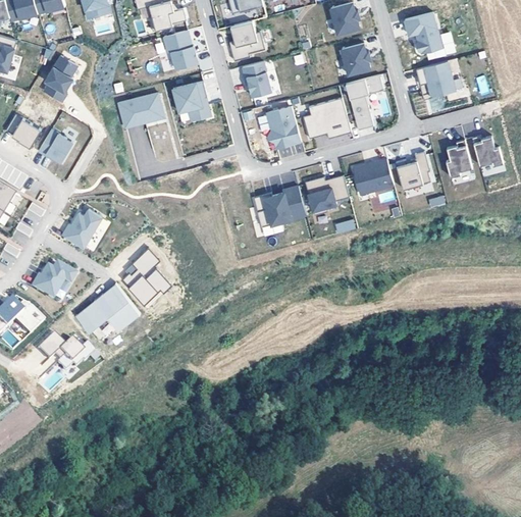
[(0,24),(2,19),(9,17),(4,0),(0,0),(0,24)]
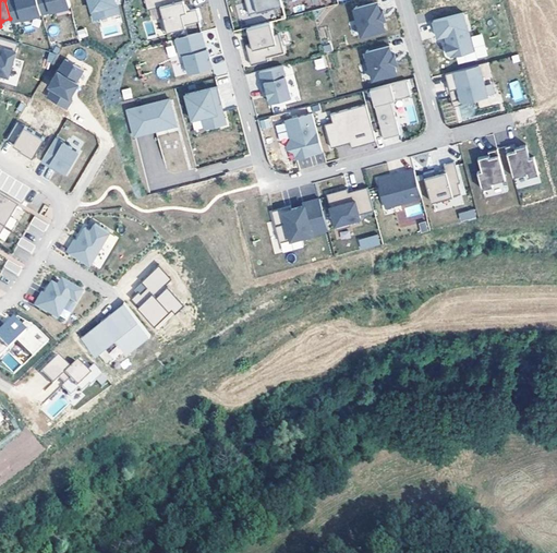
[(4,0),(10,19),(11,23),(39,14),(35,0),(4,0)]
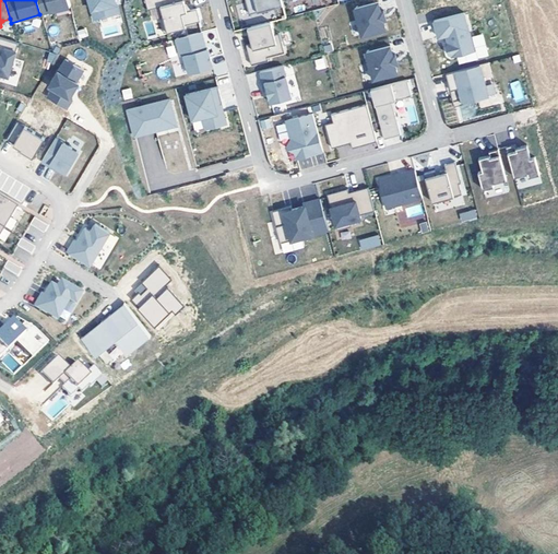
[(35,0),(39,14),(69,7),(67,0),(35,0)]
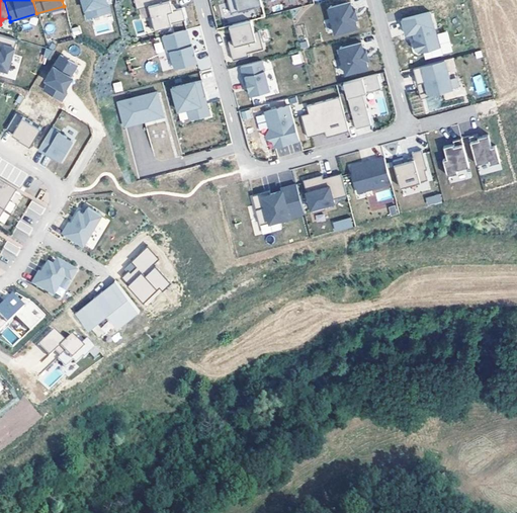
[(81,0),(86,18),(100,14),(98,6),(106,4),(105,0),(81,0)]
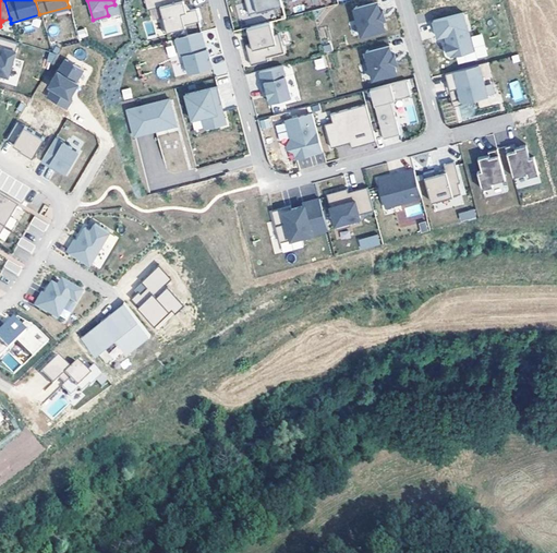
[(143,0),(146,11),(158,8),(161,17),(158,19),(161,34),(183,27),(183,25),(198,21),(195,9),(184,12),(182,1),(184,0),(143,0)]
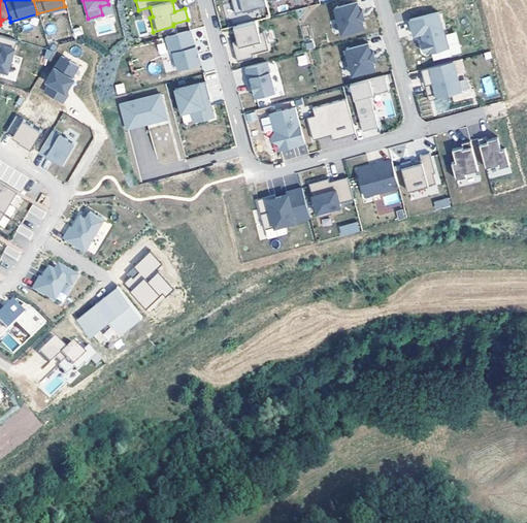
[(230,0),(234,12),(266,4),(265,0),(230,0)]
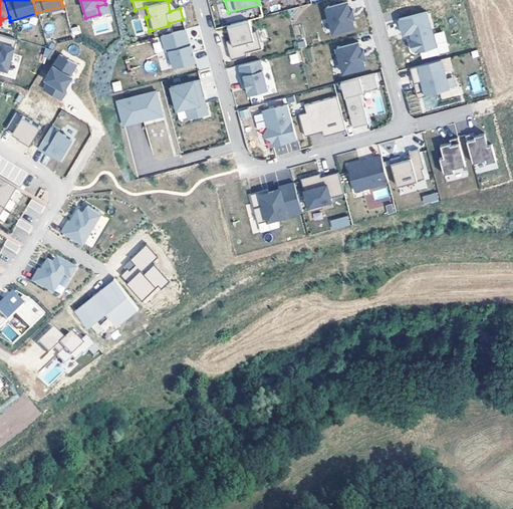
[(324,7),(331,32),(353,26),(351,18),(353,17),(351,9),(348,9),(346,1),(324,7)]
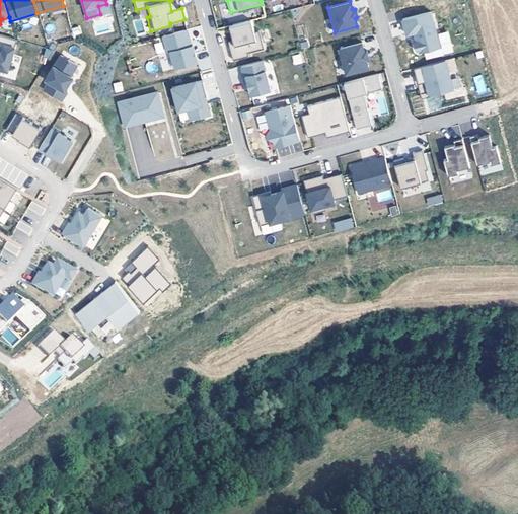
[(98,6),(100,14),(108,11),(106,4),(98,6)]
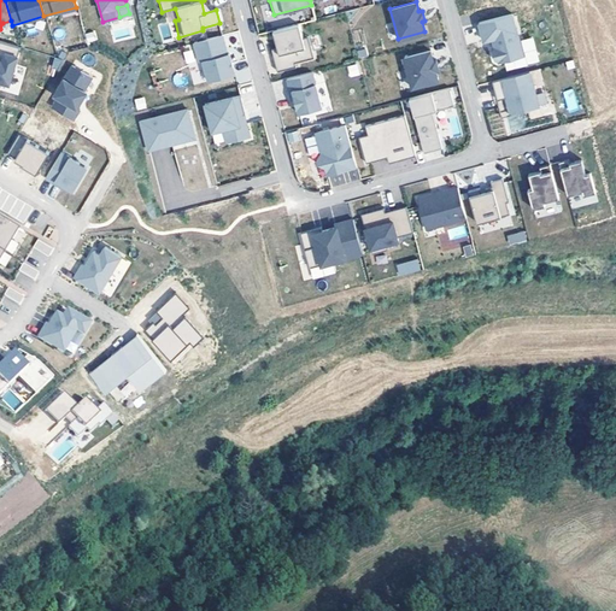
[(511,13),(477,22),(482,41),(491,39),(493,46),(491,50),(494,59),(498,62),(505,59),(522,54),(518,40),(511,13)]
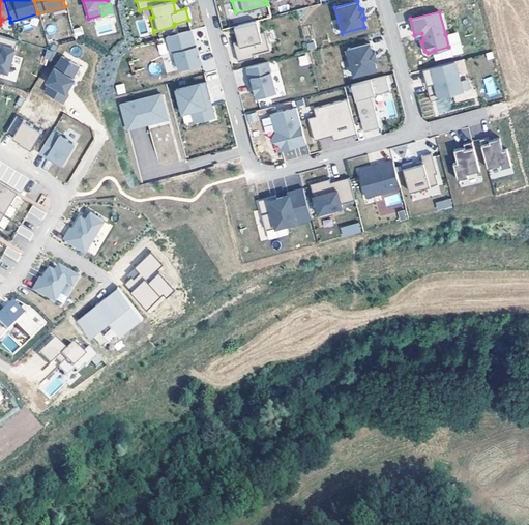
[(259,32),(256,21),(233,27),(237,40),(238,46),(233,48),(237,61),(254,57),(253,54),(268,50),(266,38),(261,40),(259,32)]
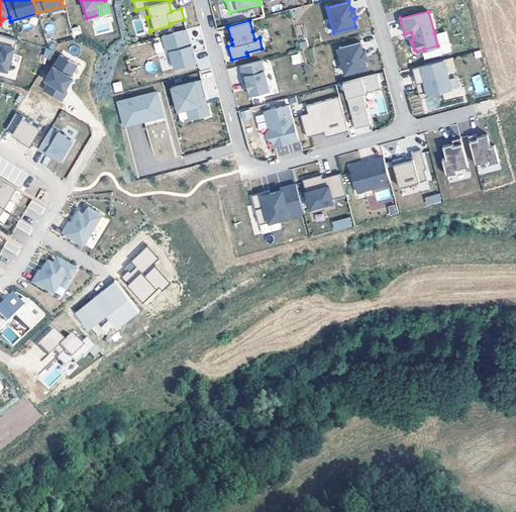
[(185,29),(161,36),(166,53),(169,52),(174,69),(195,63),(191,44),(189,45),(185,29)]
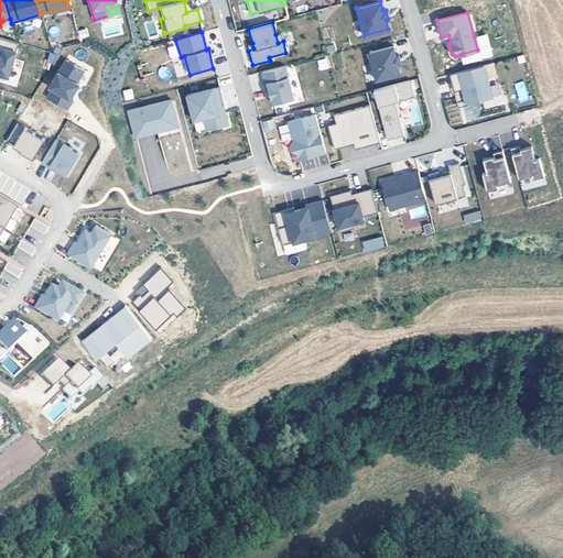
[(485,33),(474,36),(477,50),(462,54),(464,61),(490,54),(485,33)]
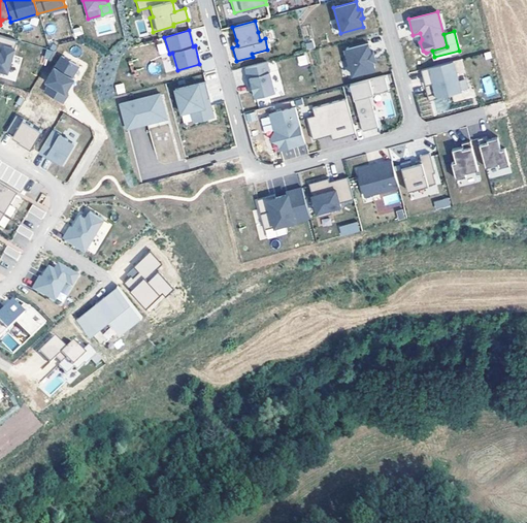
[(17,41),(0,36),(0,70),(7,72),(17,41)]
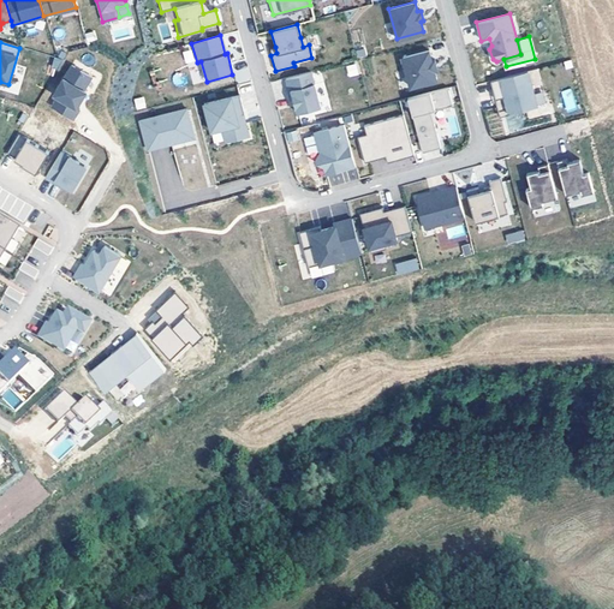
[(401,57),(410,87),(436,79),(434,71),(436,70),(434,59),(430,60),(428,51),(401,57)]
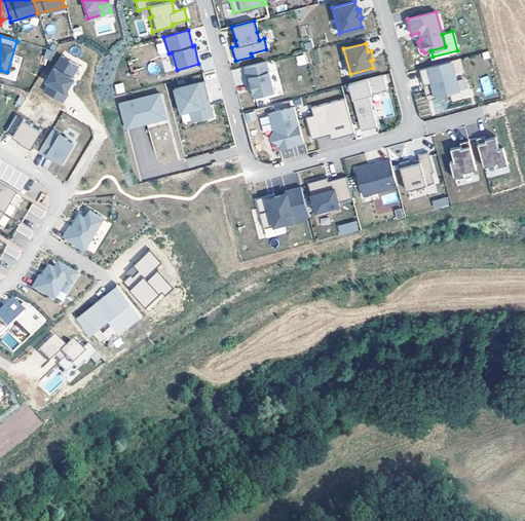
[(52,51),(45,49),(43,58),(48,60),(52,51)]
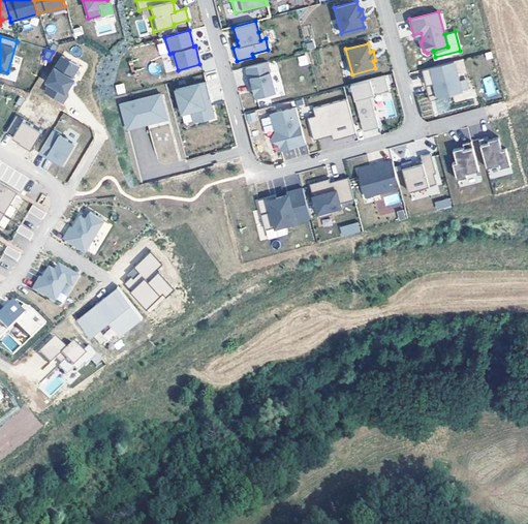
[(308,50),(299,51),(300,60),(310,59),(308,50)]
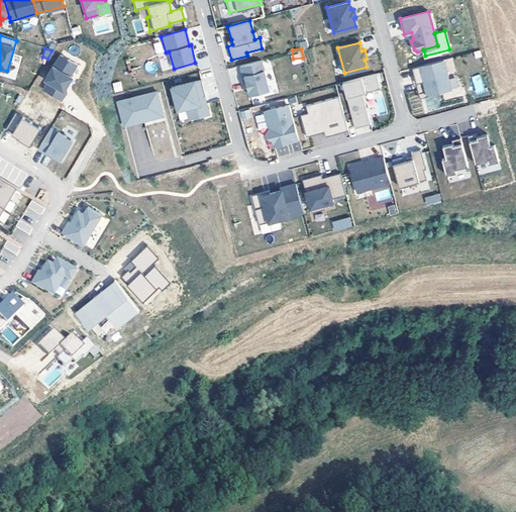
[(76,65),(59,55),(44,80),(47,82),(42,90),(61,100),(66,92),(64,91),(62,89),(70,76),(76,65)]
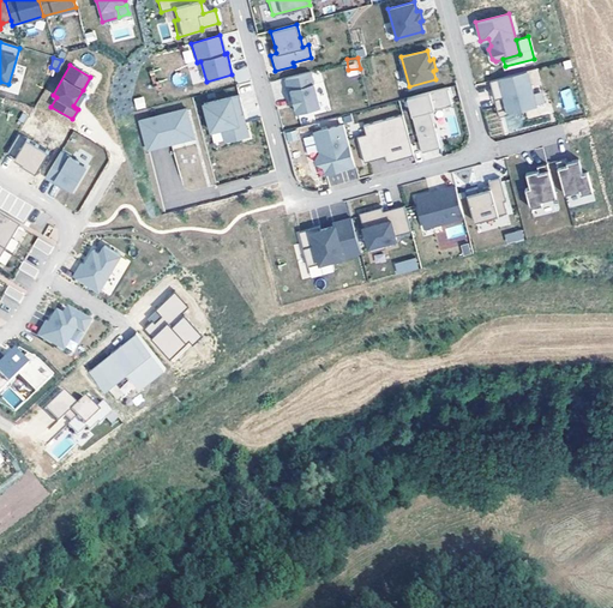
[(535,67),(526,70),(530,85),(540,83),(535,67)]
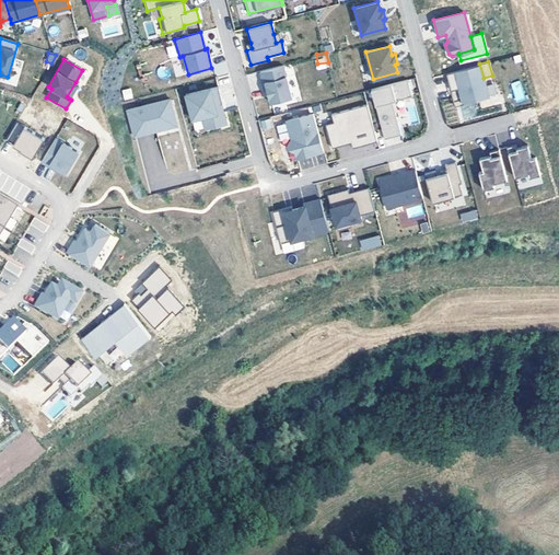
[(479,64),(445,73),(451,90),(458,88),(459,93),(458,94),(462,104),(488,96),(484,78),(479,64)]
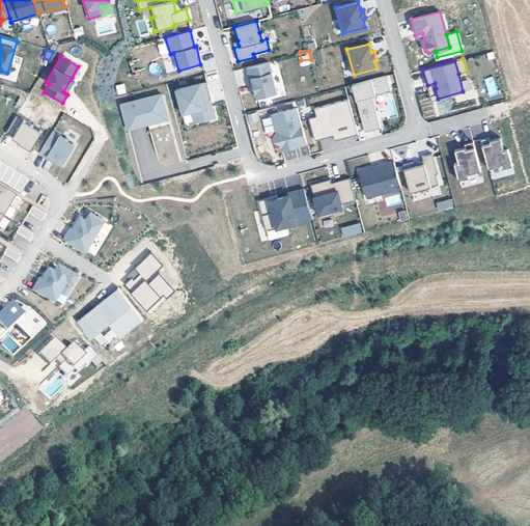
[(268,62),(245,68),(248,79),(251,78),(253,86),(256,98),(276,92),(268,62)]
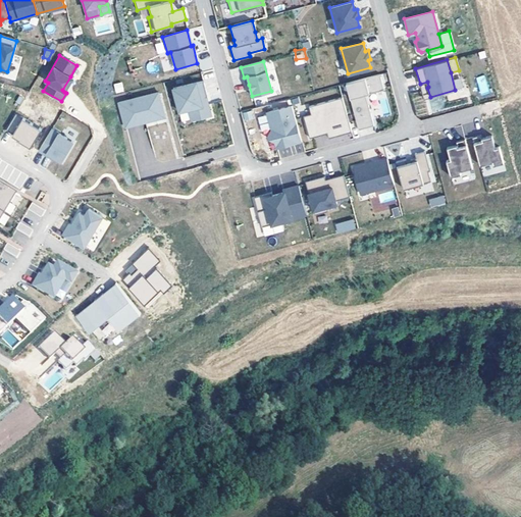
[(486,69),(477,71),(480,90),(490,88),(486,69)]
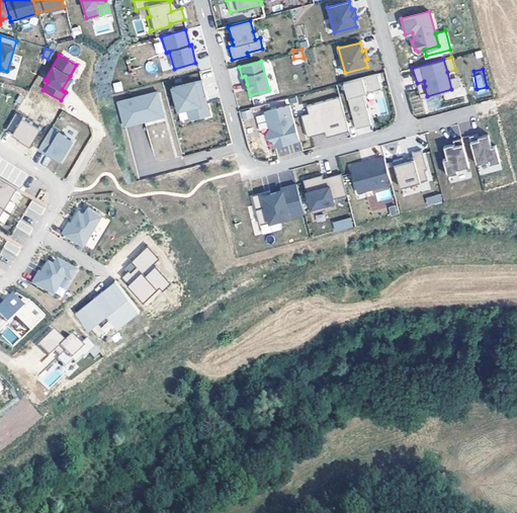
[(376,73),(342,82),(355,129),(370,124),(362,93),(380,89),(376,73)]
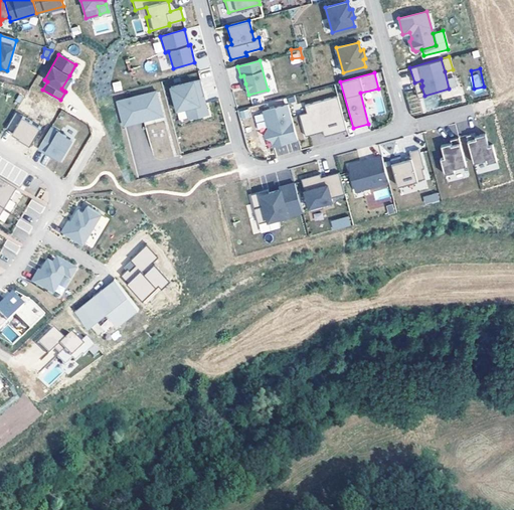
[(71,76),(69,75),(61,89),(63,91),(71,76)]
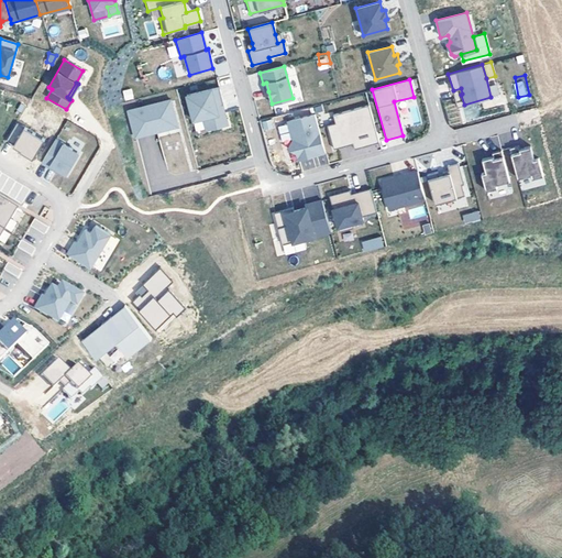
[(124,85),(125,95),(135,94),(133,83),(124,85)]
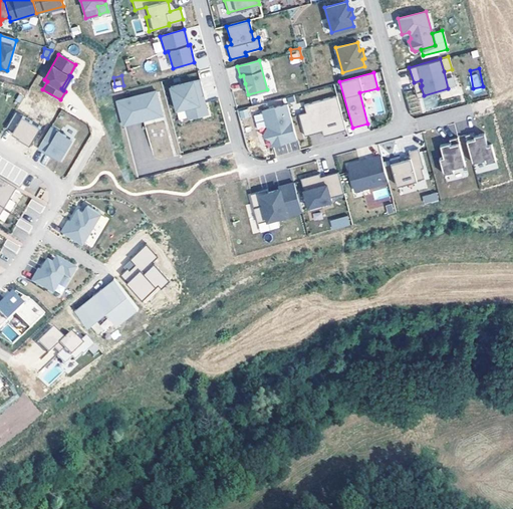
[(199,80),(169,88),(176,111),(185,108),(188,118),(188,119),(206,114),(203,103),(198,104),(195,93),(202,91),(199,80)]
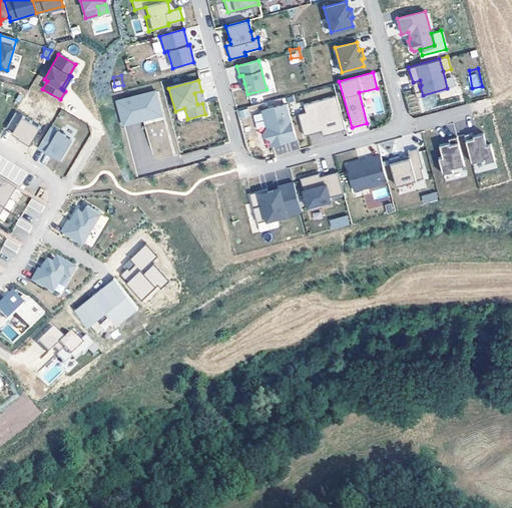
[(154,91),(115,102),(122,126),(142,121),(141,116),(159,111),(154,91)]
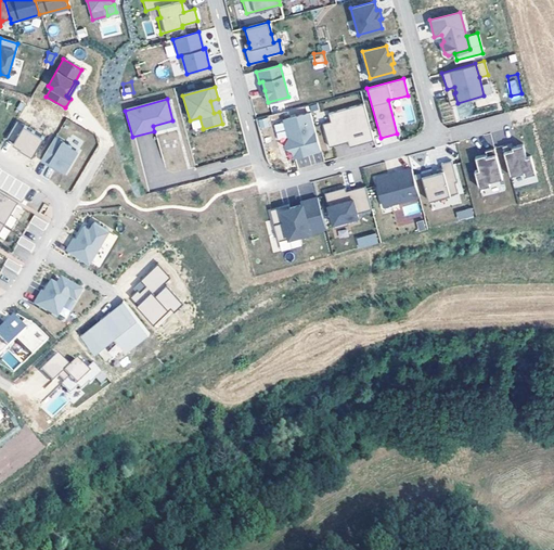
[(373,140),(363,103),(327,113),(330,120),(322,123),(329,146),(347,141),(353,140),(355,144),(373,140)]
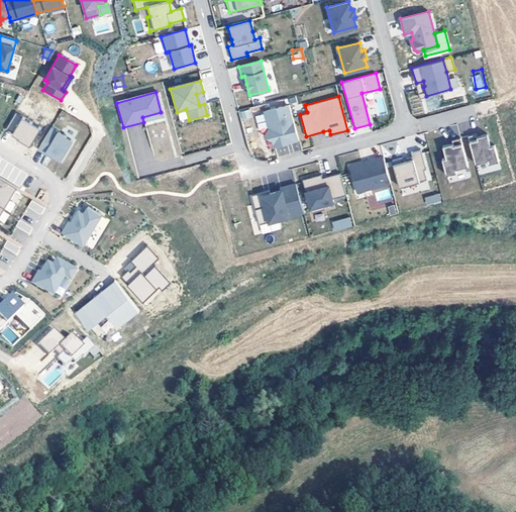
[(240,107),(243,115),(252,112),(250,104),(240,107)]
